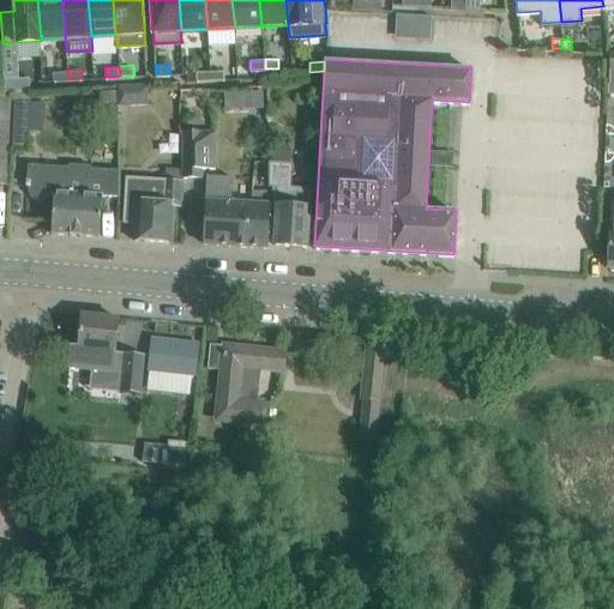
[(224,78),(224,68),(209,70),(210,79),(224,78)]
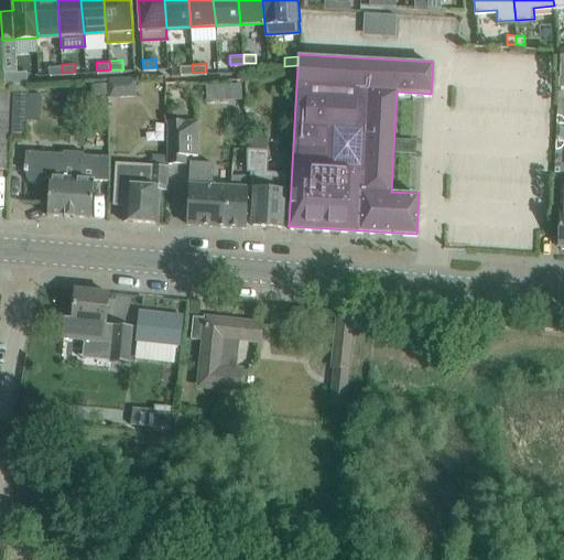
[(62,73),(62,64),(49,64),(49,73),(62,73)]
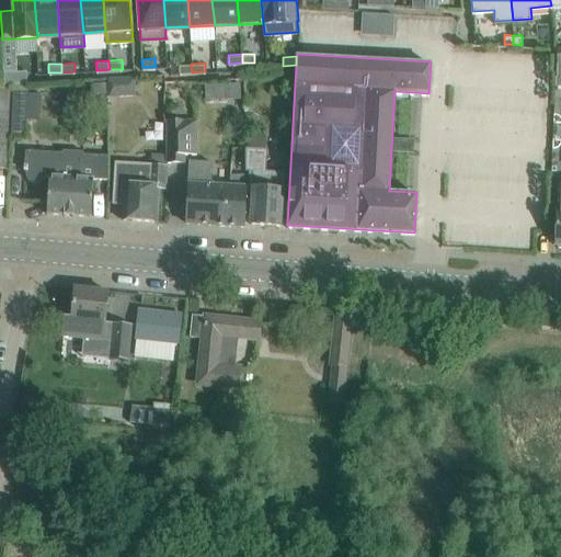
[(192,72),(191,64),(179,64),(179,72),(192,72)]
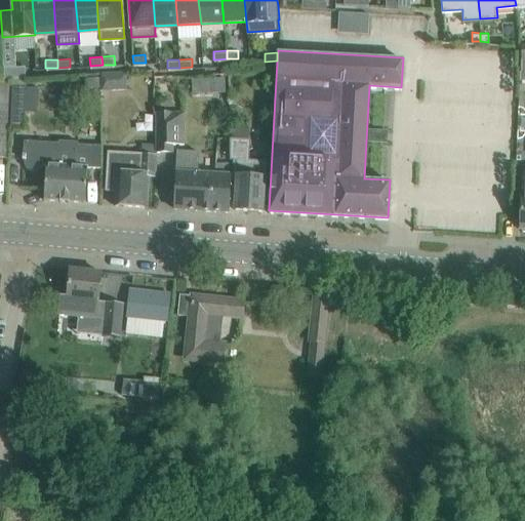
[(26,74),(25,64),(3,66),(4,76),(26,75),(26,74)]
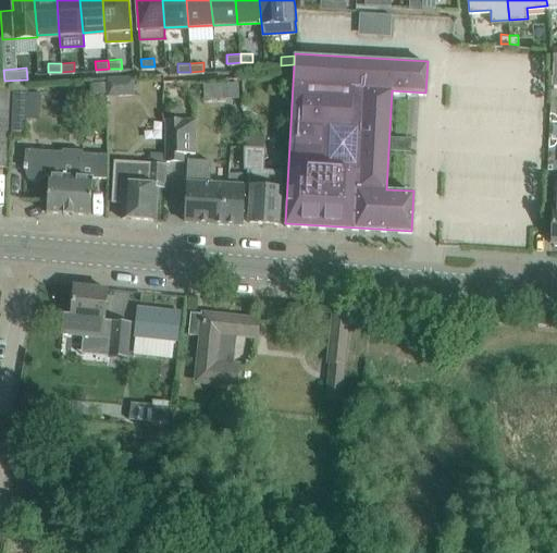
[(134,74),(108,76),(108,94),(135,91),(134,74)]
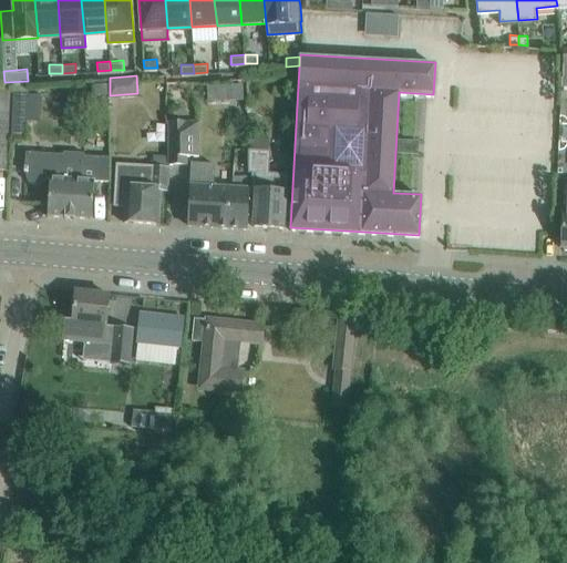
[(244,83),(230,83),(230,99),(244,99),(244,83)]
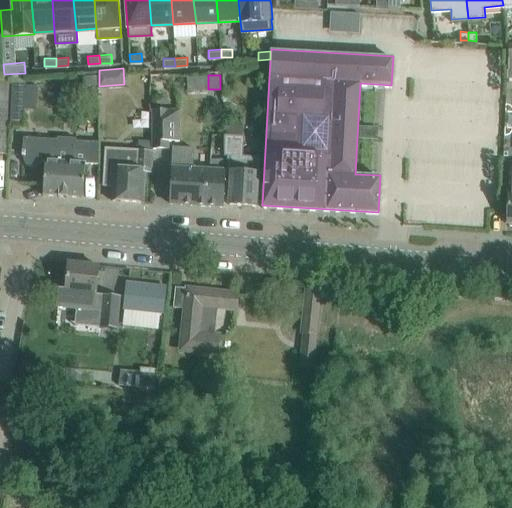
[(10,99),(11,80),(11,78),(0,77),(0,110),(10,111),(10,99)]
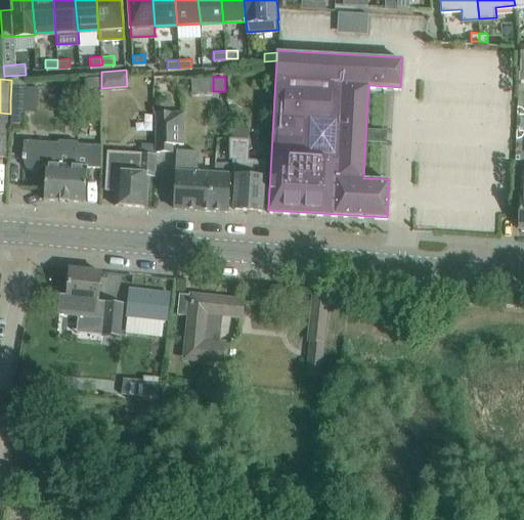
[(11,82),(10,101),(24,101),(25,83),(11,82)]
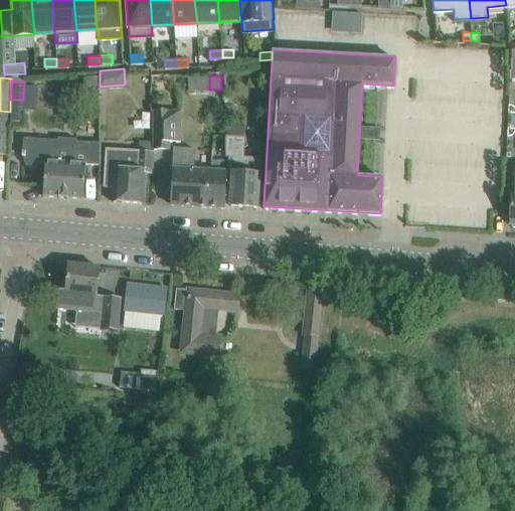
[(153,110),(153,140),(153,144),(153,147),(170,148),(170,141),(180,141),(180,111),(153,110)]
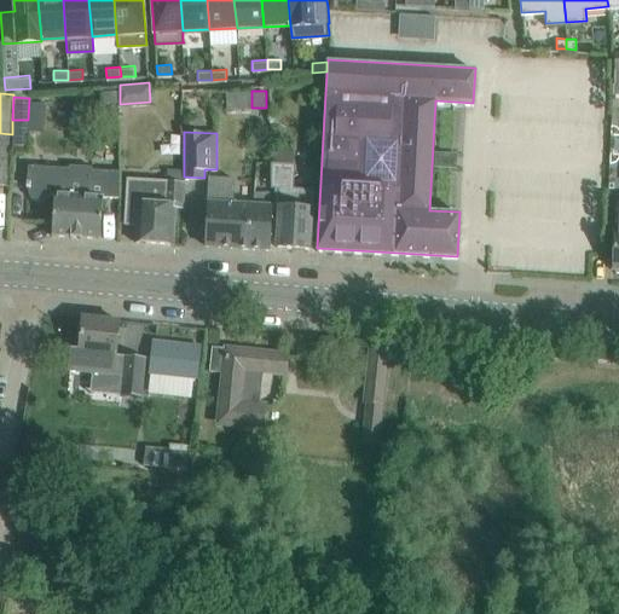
[(0,133),(0,149),(11,150),(12,134),(0,133)]
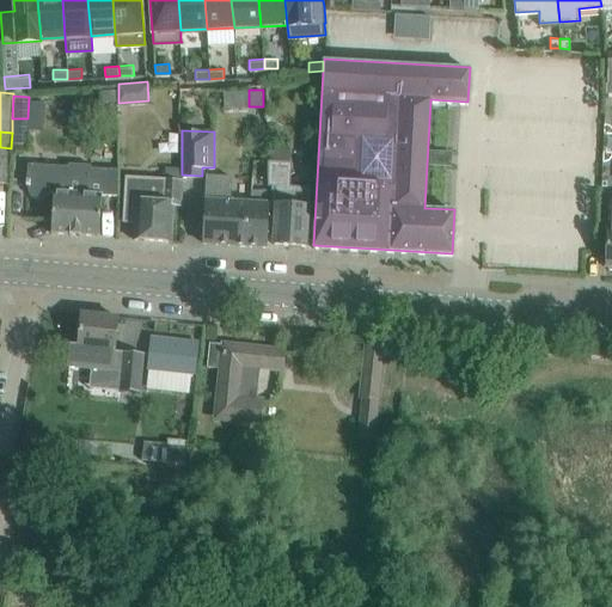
[(0,179),(11,181),(11,148),(0,147),(0,179)]
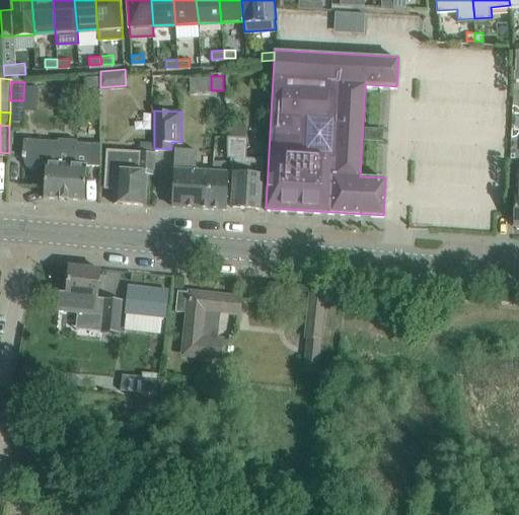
[(234,172),(233,185),(232,205),(258,207),(261,174),(263,174),(264,157),(246,156),(245,136),(226,135),(227,155),(230,155),(229,172),(234,172)]
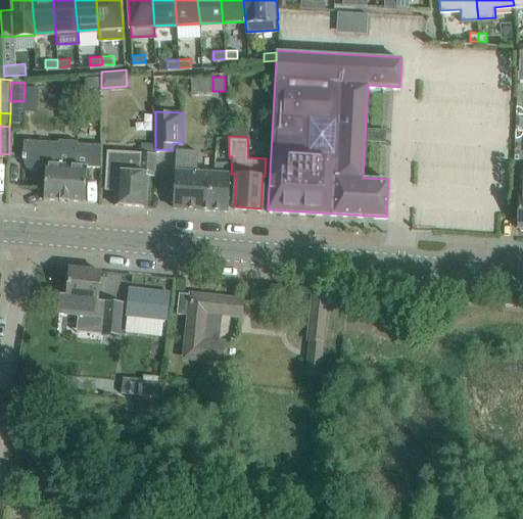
[(46,162),(44,197),(85,200),(87,164),(102,166),(101,142),(78,141),(78,138),(58,137),(57,140),(24,138),(22,156),(25,156),(24,157),(24,158),(24,159),(24,160),(24,161),(25,162),(26,164),(26,166),(27,167),(28,167),(30,168),(32,168),(34,168),(36,168),(37,168),(39,166),(40,164),(40,163),(41,162),(41,161),(46,162)]
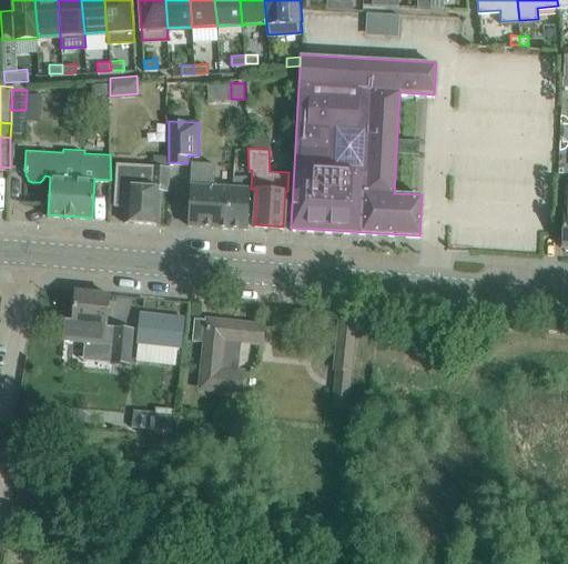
[(123,220),(158,222),(160,188),(168,188),(169,159),(169,154),(153,153),(152,165),(144,164),(144,174),(117,172),(115,203),(124,203),(123,220)]
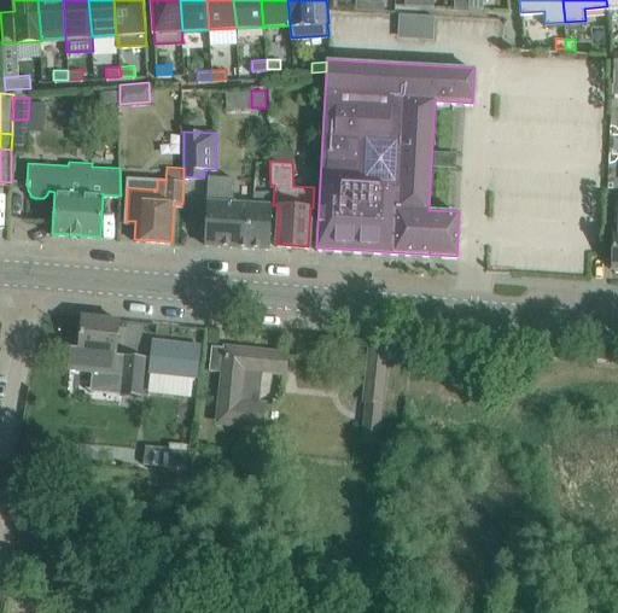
[(205,243),(245,245),(246,222),(249,223),(250,203),(232,203),(234,176),(209,175),(207,200),(208,200),(205,243)]
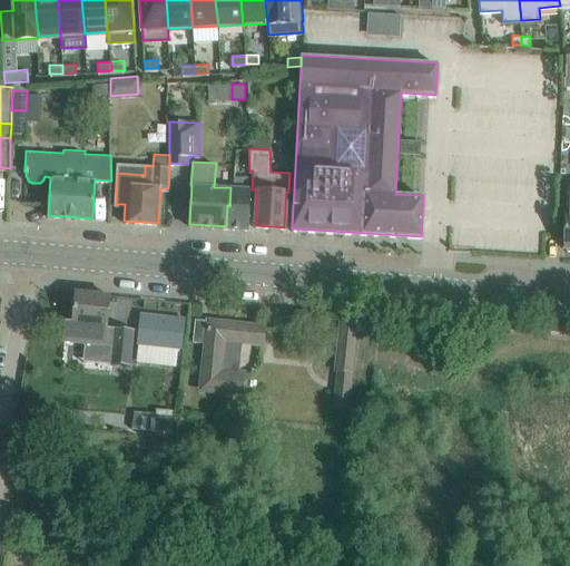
[(226,226),(247,227),(251,188),(248,188),(247,176),(234,175),(233,188),(231,187),(229,206),(227,205),(226,226)]
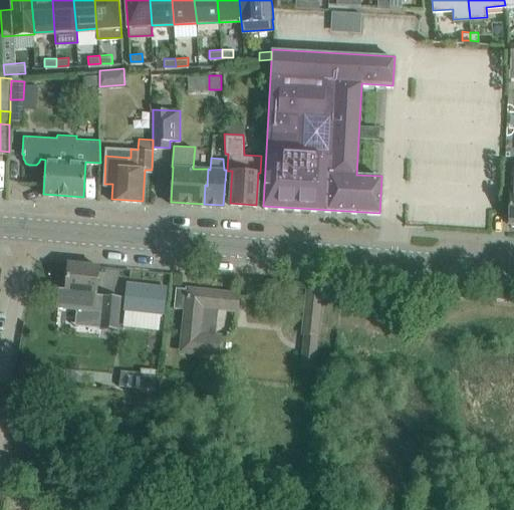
[(59,288),(57,305),(93,309),(93,308),(94,295),(95,295),(98,265),(68,262),(66,289),(59,288)]
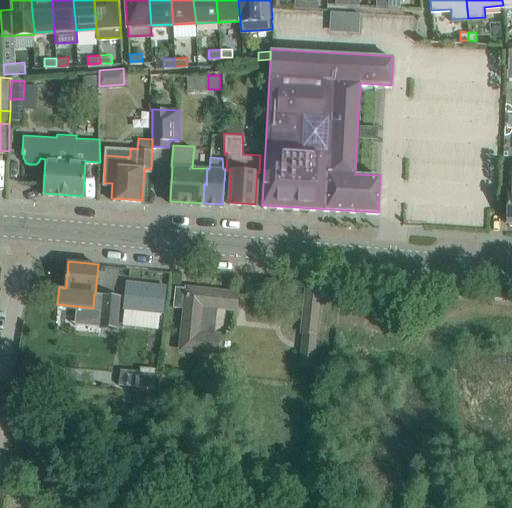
[(127,279),(123,307),(163,312),(167,284),(127,279)]
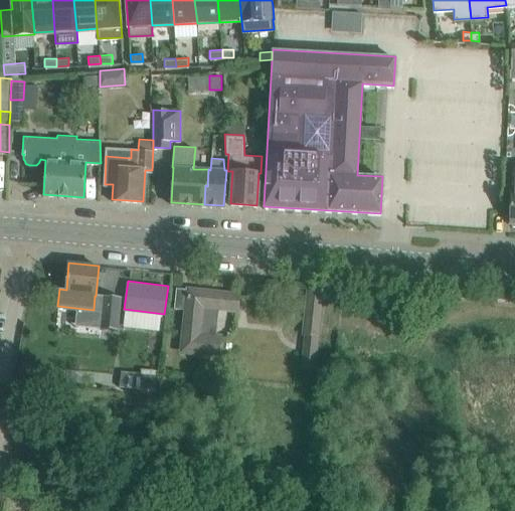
[(176,287),(174,307),(186,308),(182,349),(218,353),(220,336),(214,335),(216,322),(214,322),(216,306),(237,309),(238,293),(176,287)]
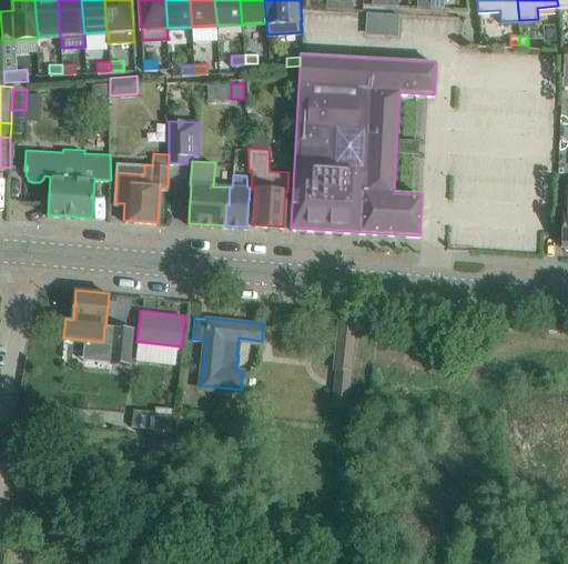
[(346,406),(351,368),(355,322),(340,320),(331,404),(346,406)]
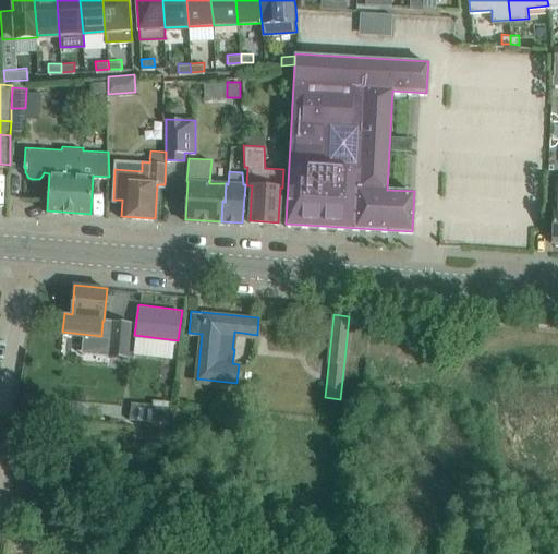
[(112,320),(109,354),(129,357),(133,322),(112,320)]
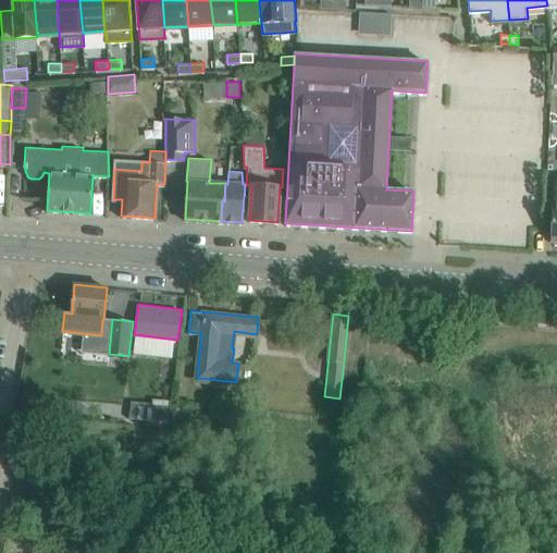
[(128,416),(166,419),(169,398),(152,397),(151,402),(130,400),(128,416)]
